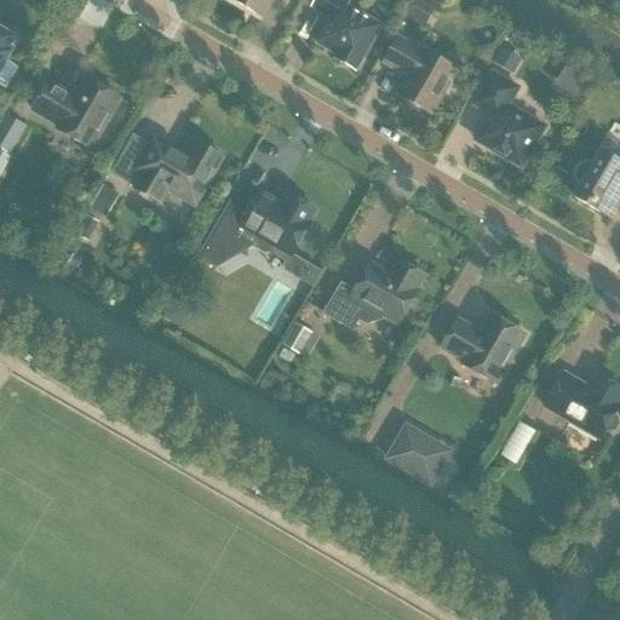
[(234,0),(264,17),(274,0),(234,0)]
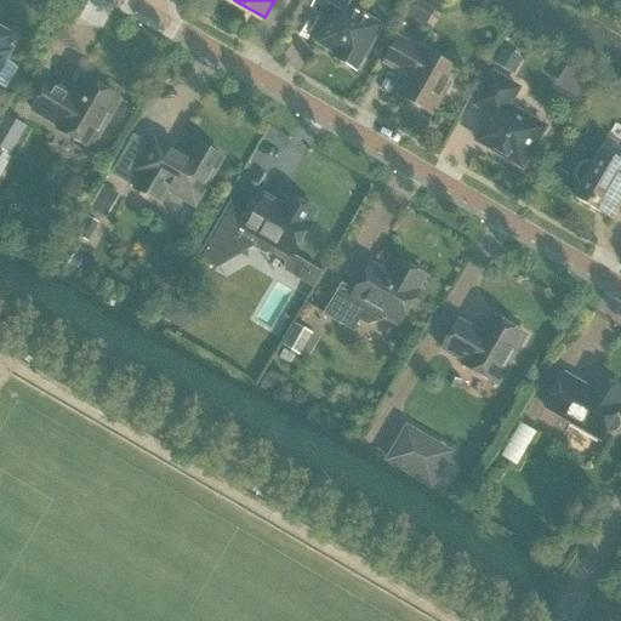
[(337,60),(358,72),(385,28),(349,7),(353,0),(318,0),(314,7),(332,20),(318,44),(339,56),(337,60)]
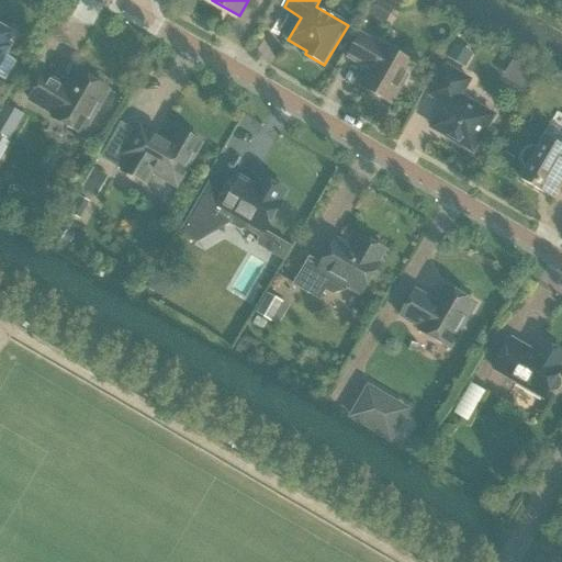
[(378,0),(369,15),(380,22),(390,6),(380,0),(378,0)]
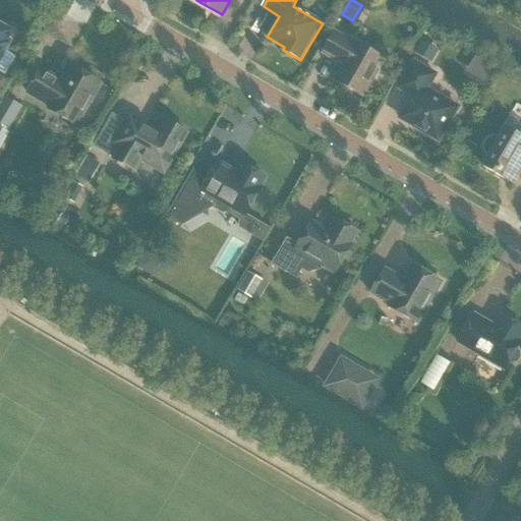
[(13,30),(0,21),(0,60),(11,42),(7,40),(13,30)]
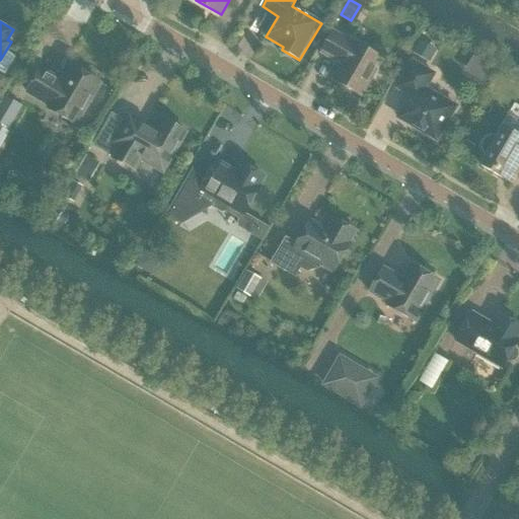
[(335,80),(362,96),(384,60),(335,31),(322,53),(343,65),(335,80)]
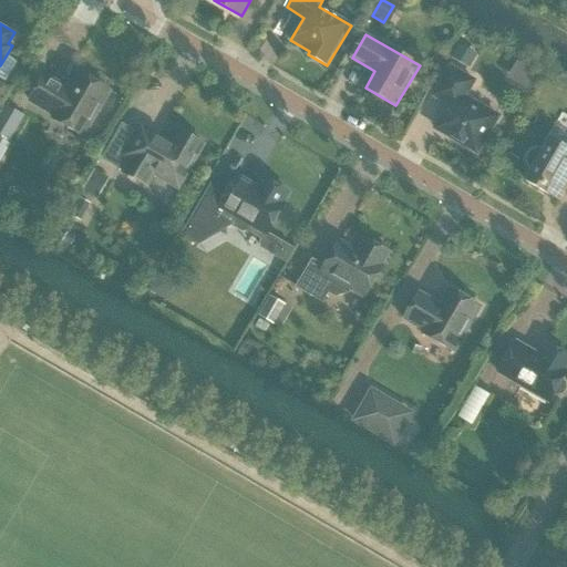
[(468,69),(476,55),(460,47),(453,60),(468,69)]
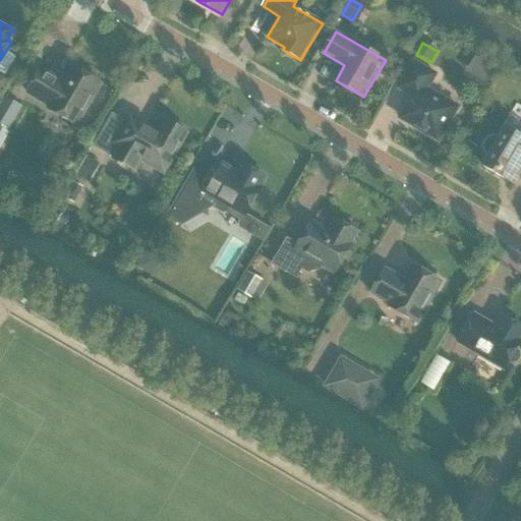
[(402,116),(424,128),(422,131),(440,140),(459,107),(427,89),(437,74),(414,61),(399,89),(413,97),(402,116)]
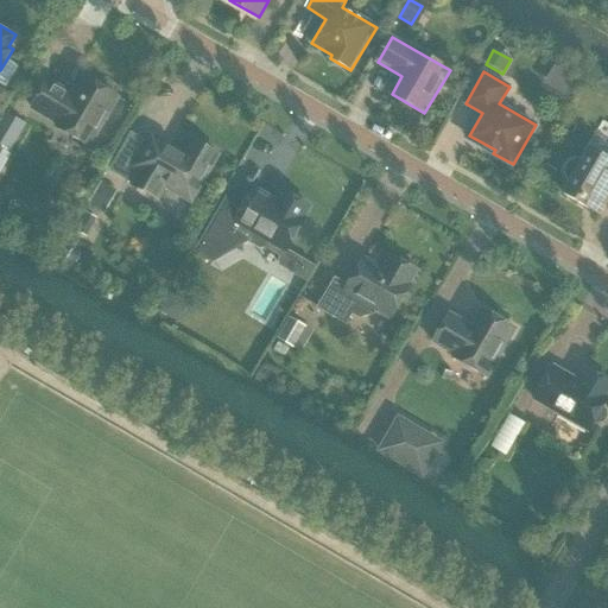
[(572,75),(562,94),(570,99),(581,80),(572,75)]
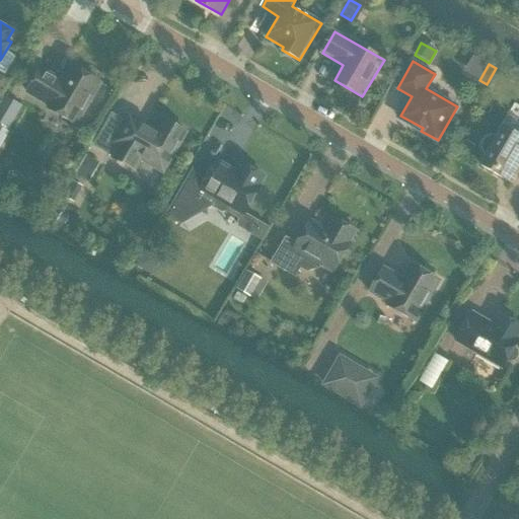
[(102,82),(75,66),(66,82),(43,68),(28,91),(52,104),(50,107),(78,125),(102,82)]
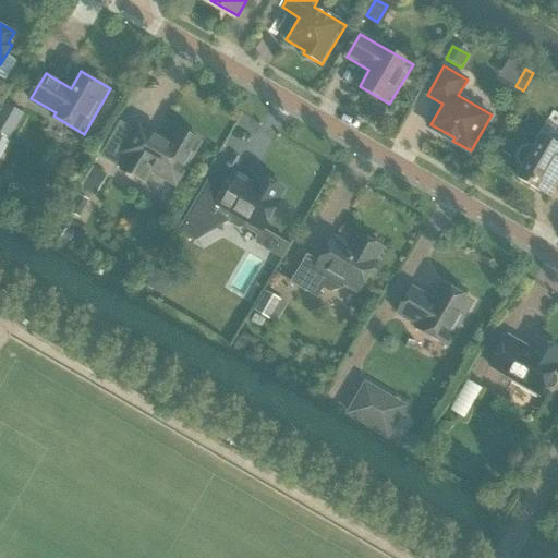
[(0,134),(10,141),(25,114),(5,104),(0,111),(0,134)]
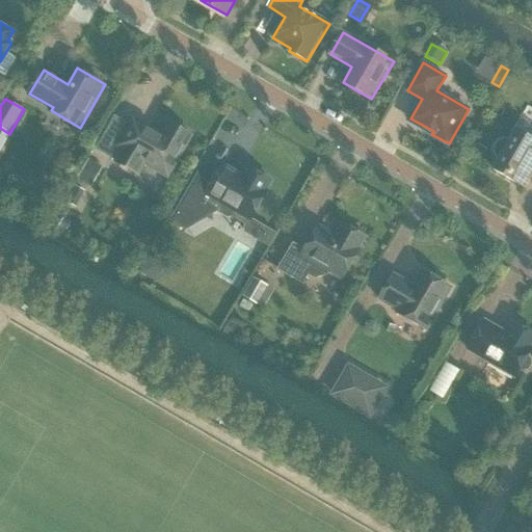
[(134,116),(129,125),(114,116),(96,149),(117,161),(138,174),(144,163),(153,167),(159,166),(170,174),(185,149),(184,148),(191,135),(173,123),(165,135),(134,116)]
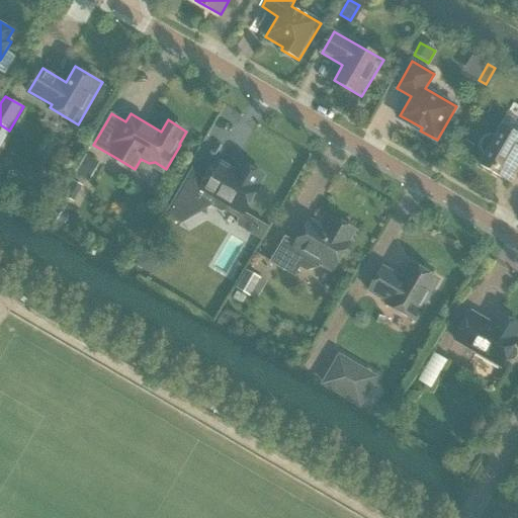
[(517,136),(503,127),(497,138),(492,137),(487,138),(484,142),(482,147),(484,152),(487,156),(481,166),(512,184),(517,174),(517,136)]
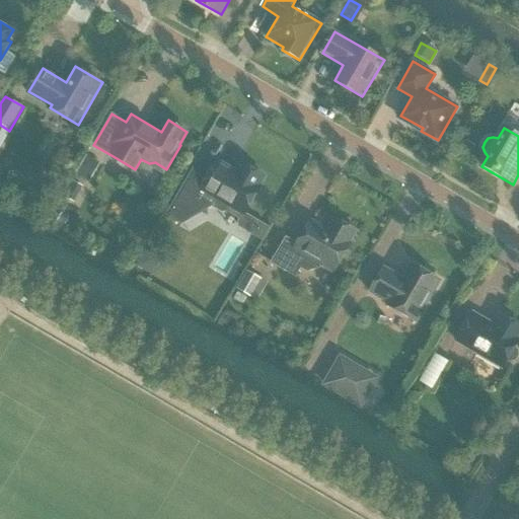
[(86,157),(76,175),(89,182),(99,164),(86,157)]
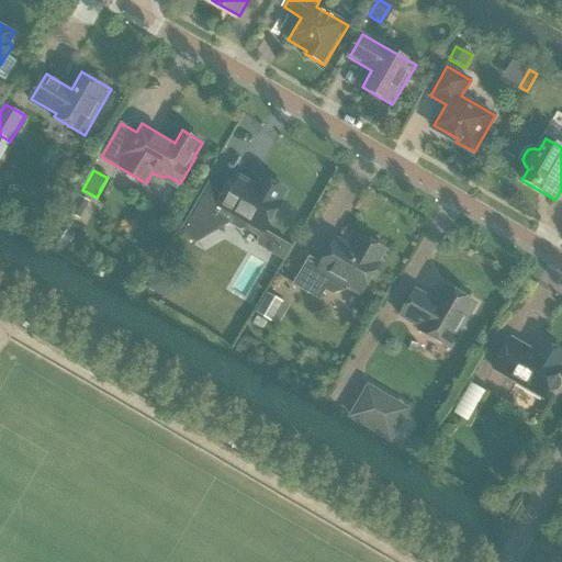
[(183,232),(199,240),(229,222),(242,228),(246,227),(249,223),(266,233),(283,202),(281,201),(287,192),(261,177),(256,186),(237,175),(231,184),(217,176),(183,232)]
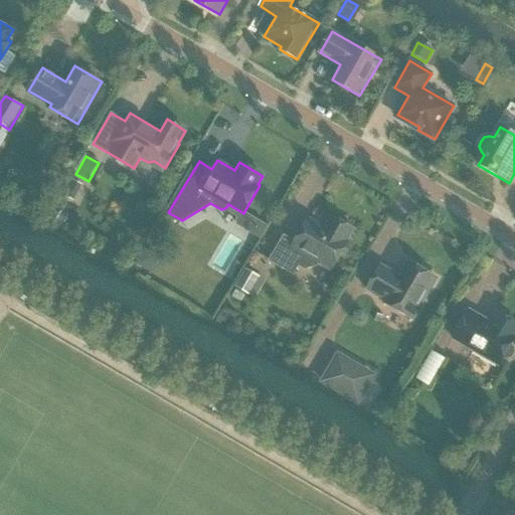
[(285,236),(272,260),(295,274),(300,265),(307,269),(319,266),(321,263),(334,270),(350,242),(348,241),(354,229),(333,217),(326,229),(309,219),(296,242),(285,236)]
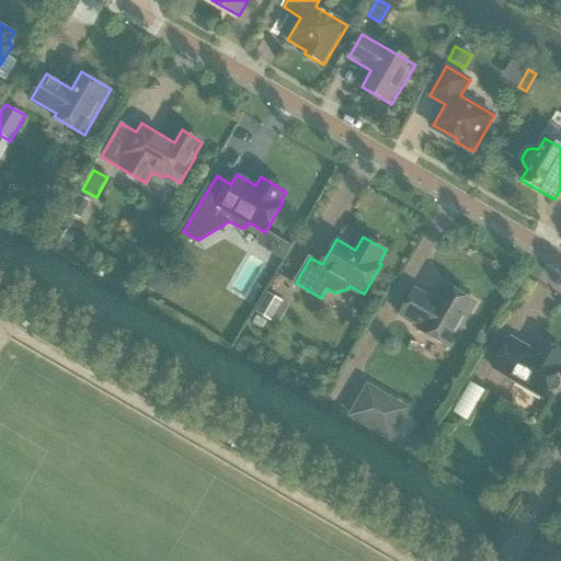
[(285,244),(276,259),(283,262),(290,248),(285,244)]
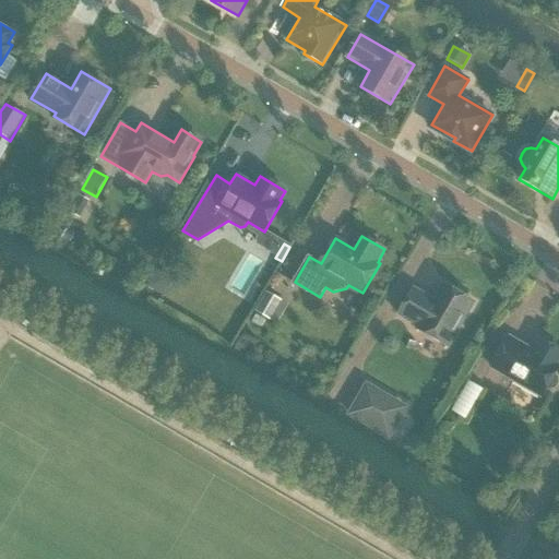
[(157,269),(147,285),(165,295),(174,278),(157,269)]
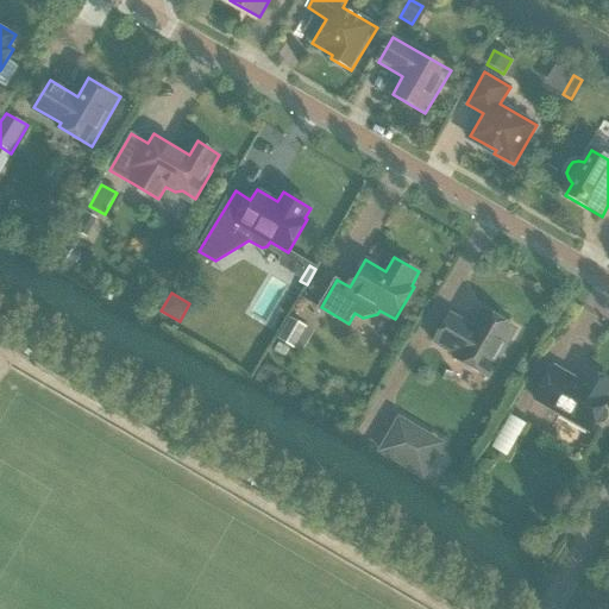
[(453,315),(435,343),(458,356),(456,359),(489,378),(518,330),(484,309),(473,328),(453,315)]
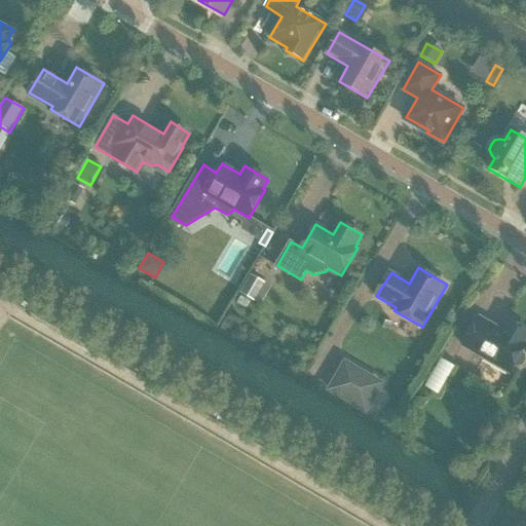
[(255,302),(265,284),(251,275),(240,294),(255,302)]
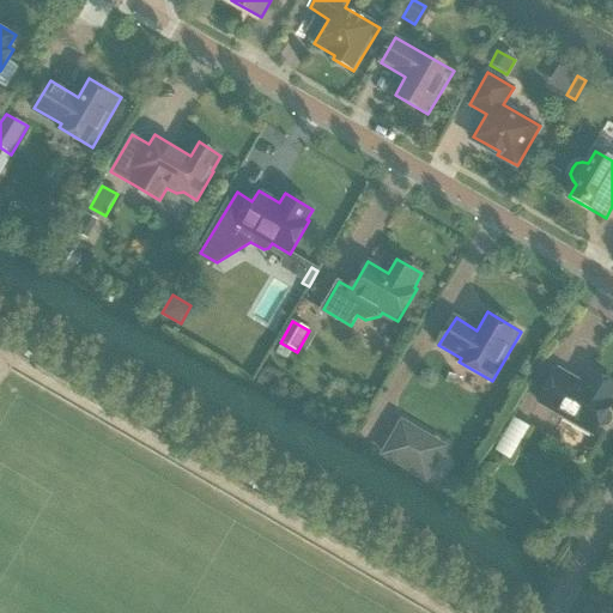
[(263,370),(259,382),(269,387),(274,375),(263,370)]
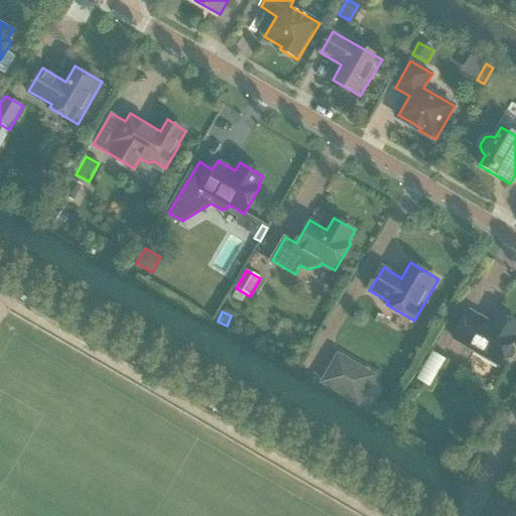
[(515,334),(515,324),(501,315),(495,327),(471,311),(455,340),(500,366),(503,360),(508,362),(513,359),(515,355),(515,350),(511,346),(515,339),(514,338),(515,334)]
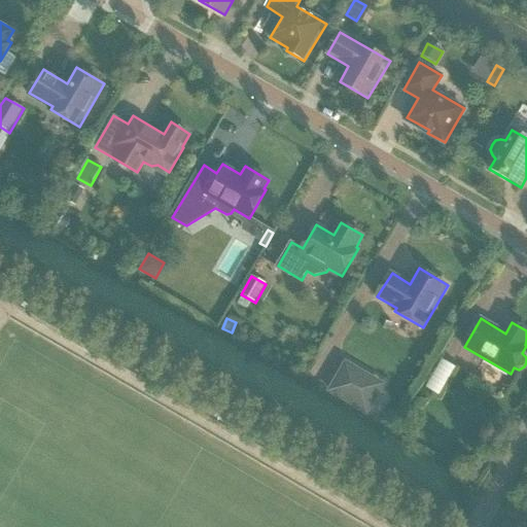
[(465,358),(448,387),(462,395),(479,366),(465,358)]
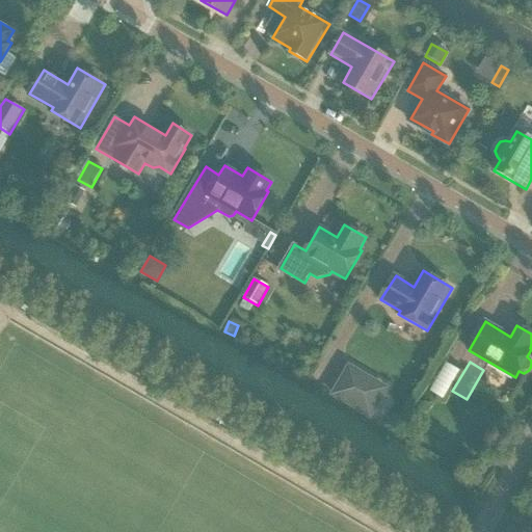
[(370,416),(386,389),(350,367),(335,395),(370,416)]
